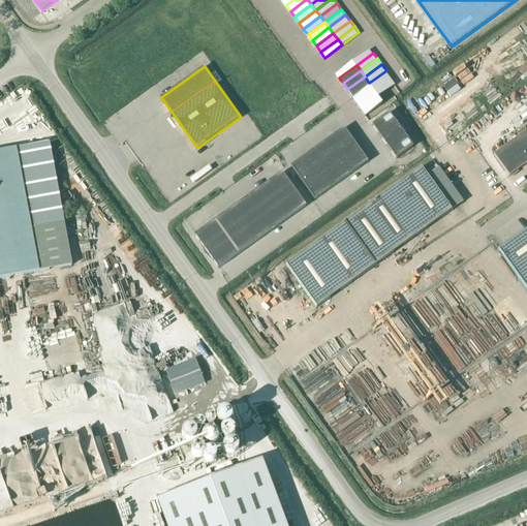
[(391,75),(386,70),(369,83),(373,88),(391,75)]
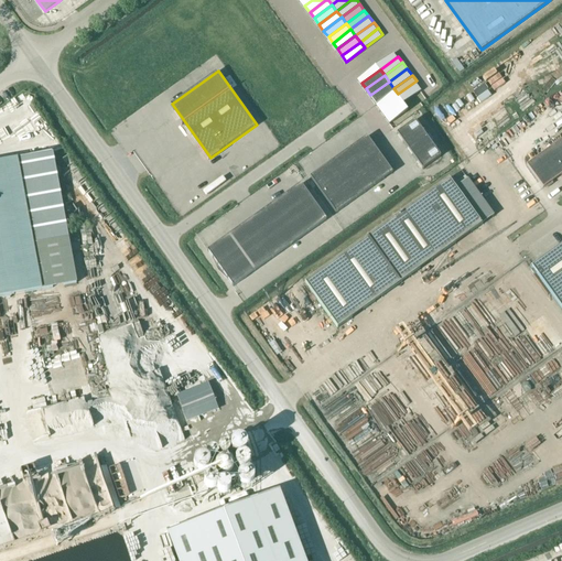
[(398,94),(402,100),(421,87),(417,81),(398,94)]
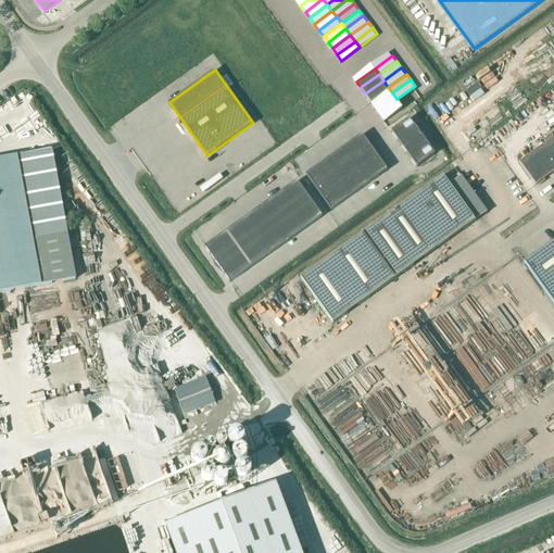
[(388,87),(383,80),(365,93),(370,100),(388,87)]
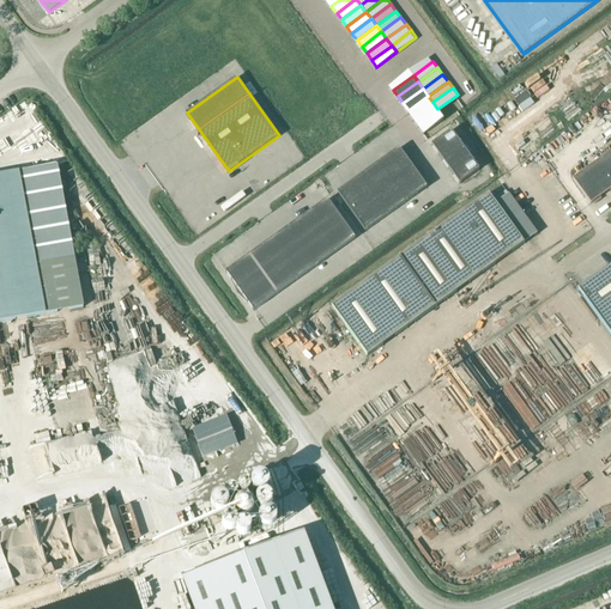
[(463,102),(458,95),(437,109),(443,116),(461,103),(463,102)]
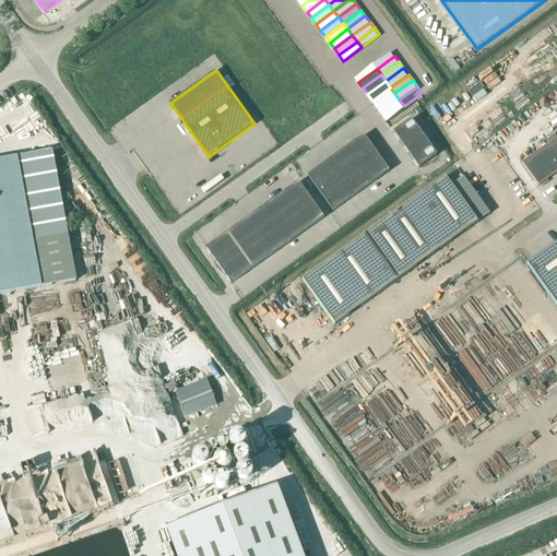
[(394,93),(390,87),(372,101),(377,106),(394,93)]
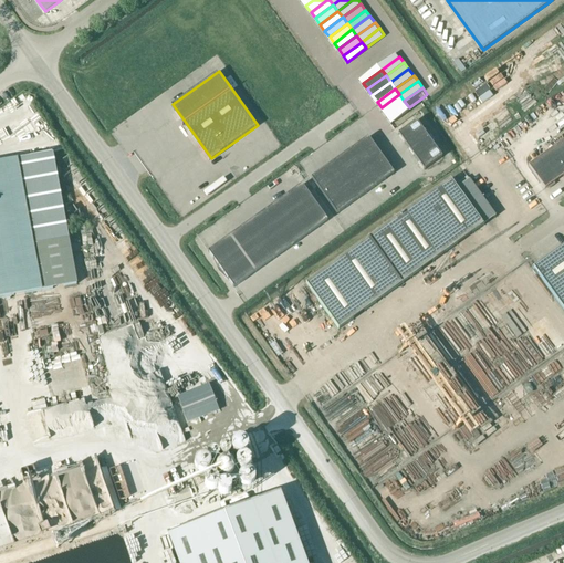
[(382,107),(386,114),(404,101),(399,94),(382,107)]
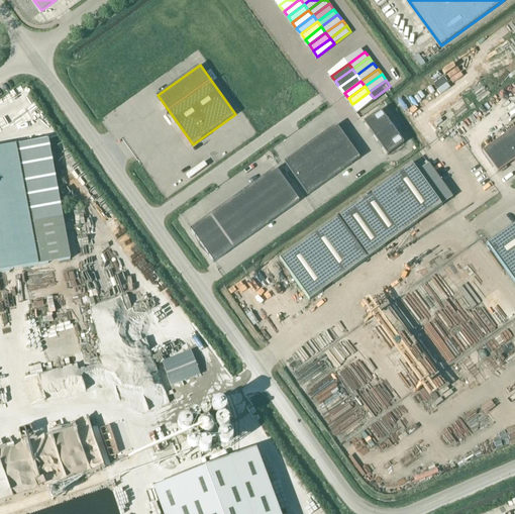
[(352,104),(356,110),(374,98),(369,92),(352,104)]
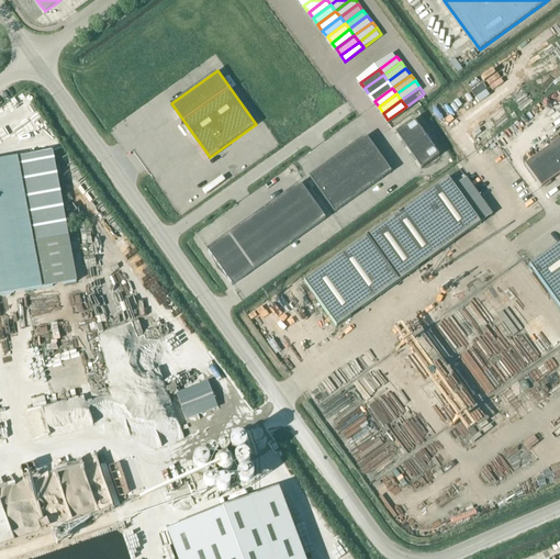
[(411,113),(406,107),(388,120),(392,126),(411,113)]
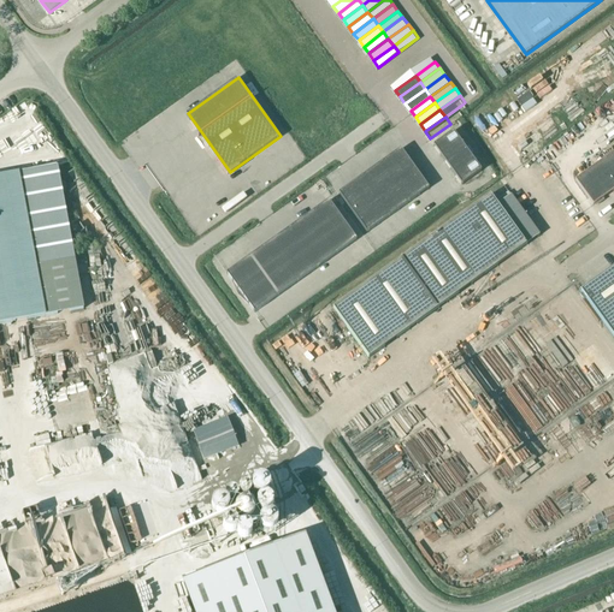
[(455,129),(435,143),(449,164),(470,149),(455,129)]
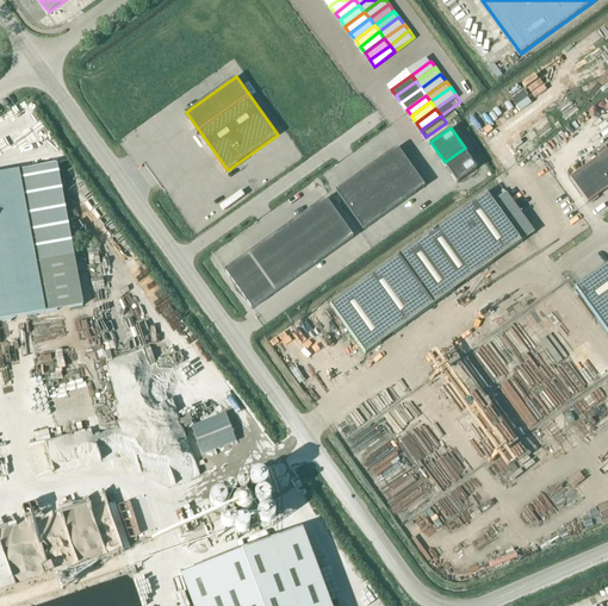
[(398,145),(389,152),(403,172),(413,166),(398,145)]
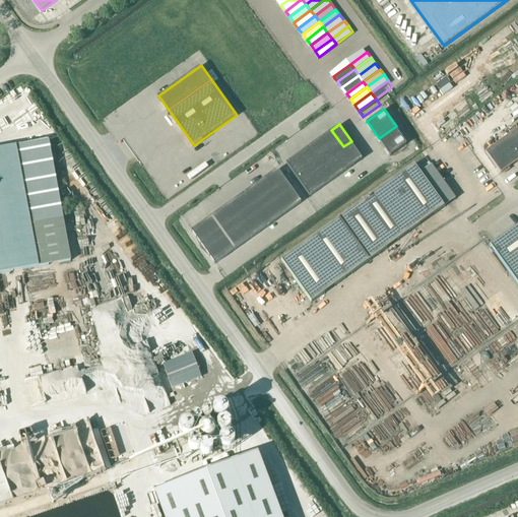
[(396,126),(379,138),(391,154),(407,142),(396,126)]
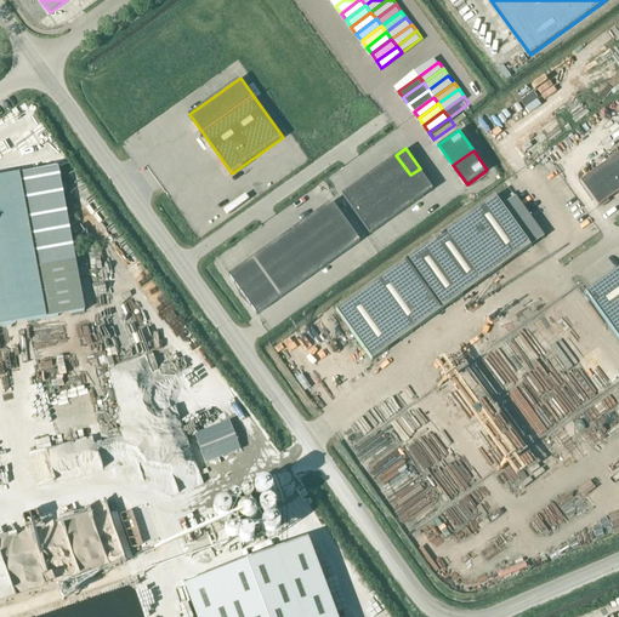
[(618,153),(581,180),(600,205),(618,192),(618,153)]
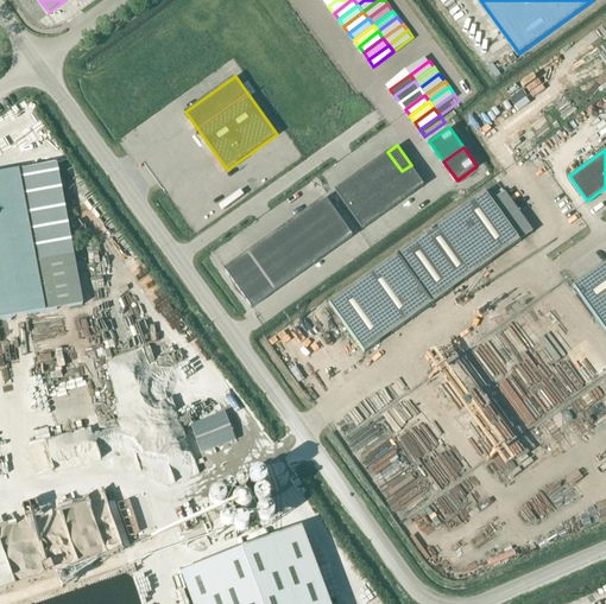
[(387,152),(377,160),(391,179),(402,171),(387,152)]
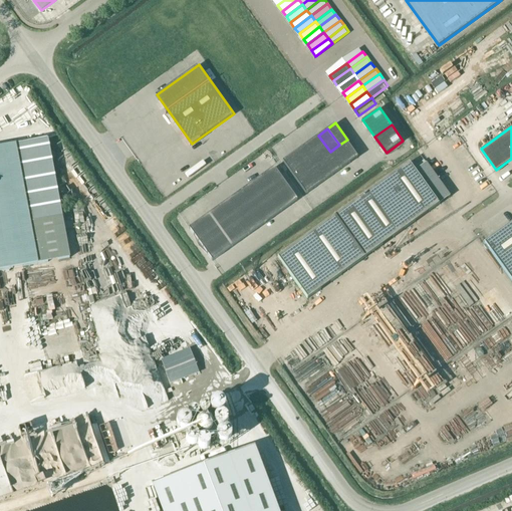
[(318,136),(310,141),(322,157),(330,152),(318,136)]
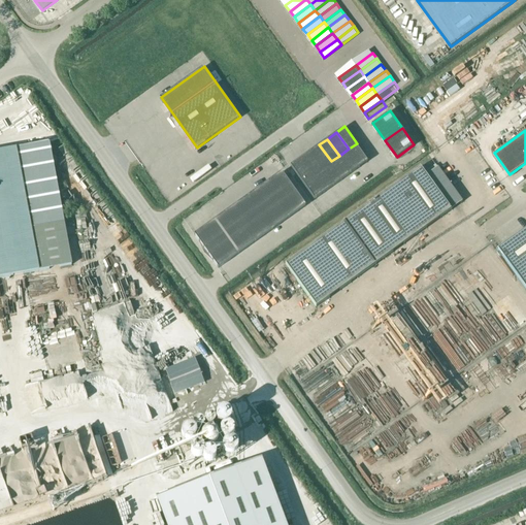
[(0,276),(73,263),(51,140),(18,146),(0,150),(0,276)]
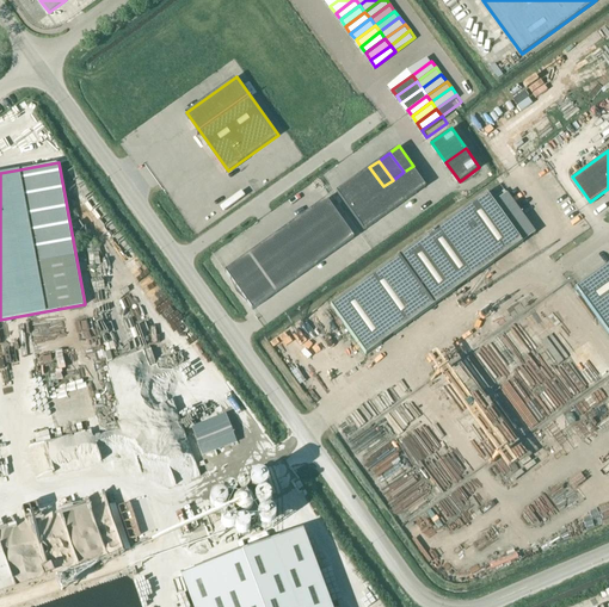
[(413,166),(404,172),(418,192),(428,185),(413,166)]
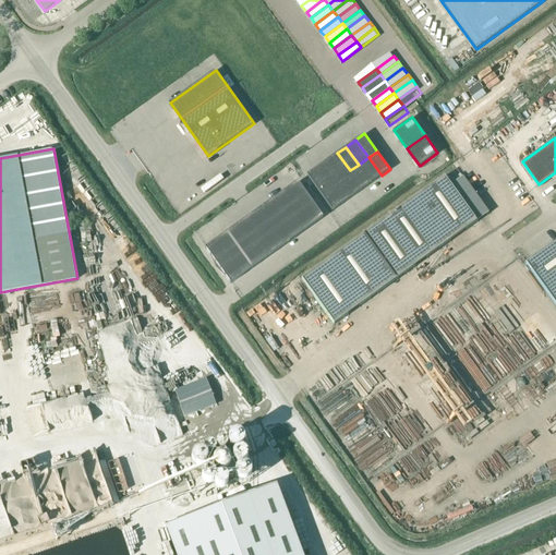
[(337,153),(327,160),(340,178),(350,170),(337,153)]
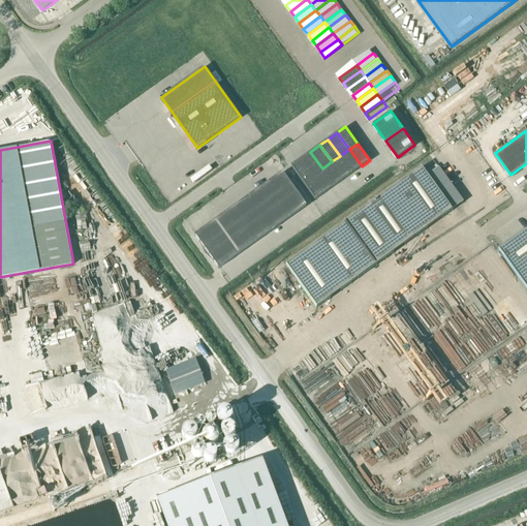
[(349,149),(340,156),(351,173),(362,166),(349,149)]
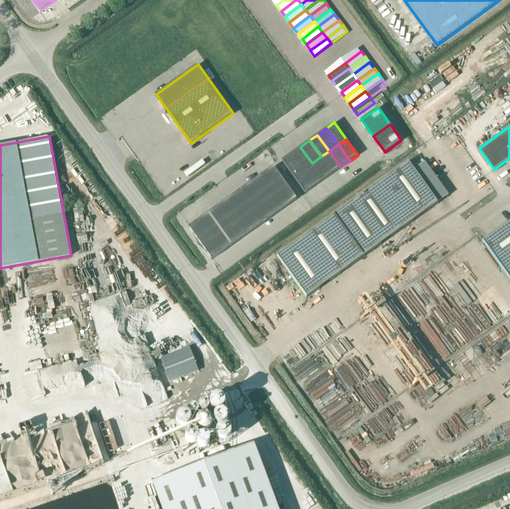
[(300,147),(293,152),(304,168),(312,163),(300,147)]
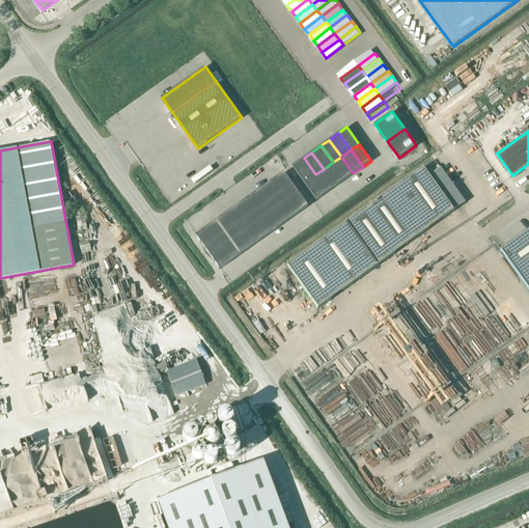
[(341,157),(333,162),(345,179),(353,173),(341,157)]
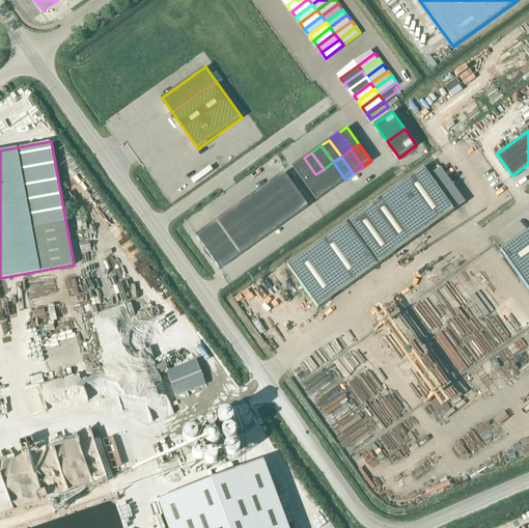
[(304,158),(294,165),(306,182),(315,174),(304,158)]
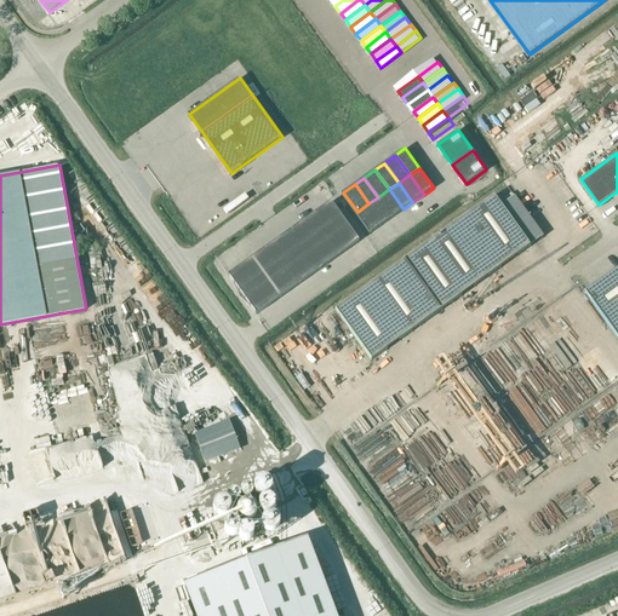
[(389,189),(378,197),(392,217),(404,209),(389,189)]
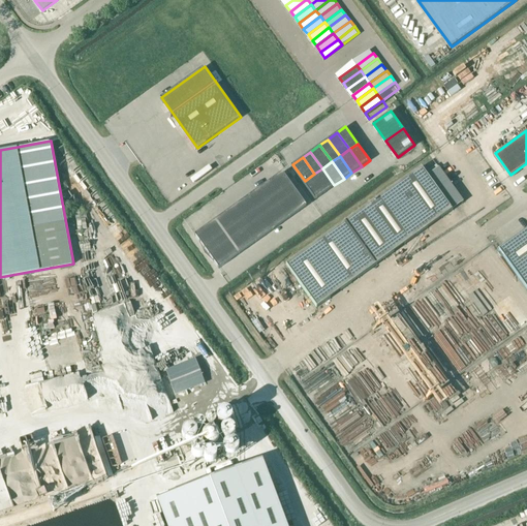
[(287,263),(318,306),(465,200),(440,166),(429,175),(423,165),(409,176),(361,210),(287,263)]
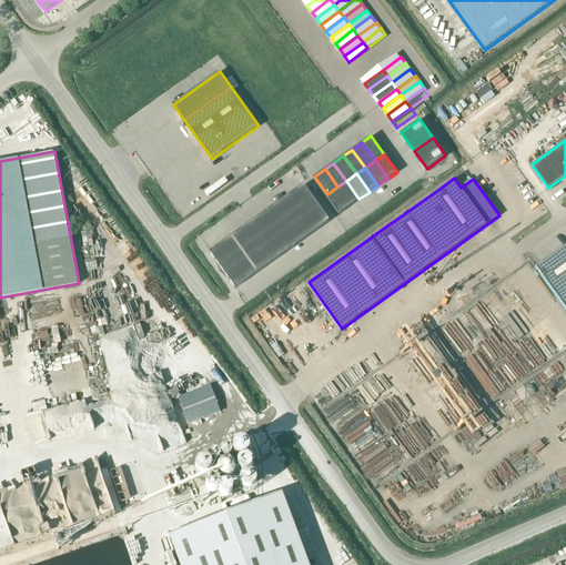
[(346,181),(337,187),(351,205),(359,199),(346,181)]
